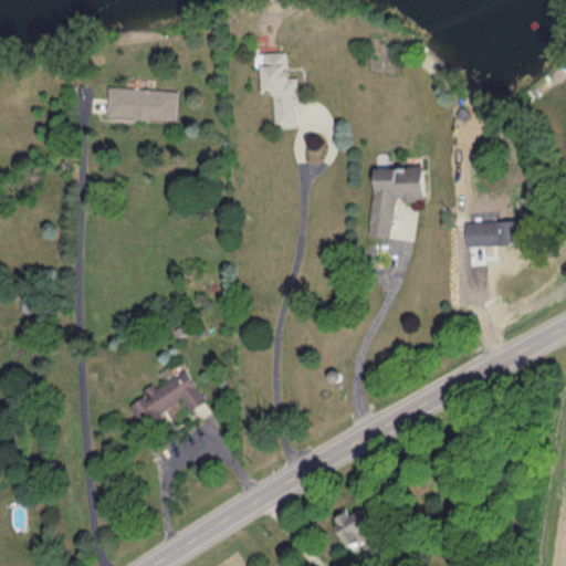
[(263,94),(274,93),(275,129),(299,129),(297,79),(290,79),(289,52),(262,53),(263,94)]
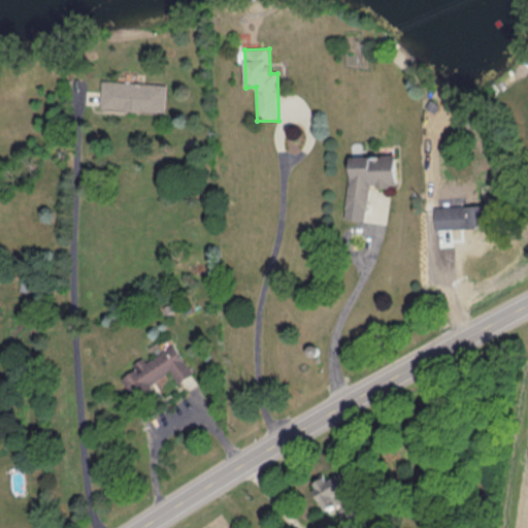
[(167,85),(102,83),(102,110),(166,112),(167,85)]
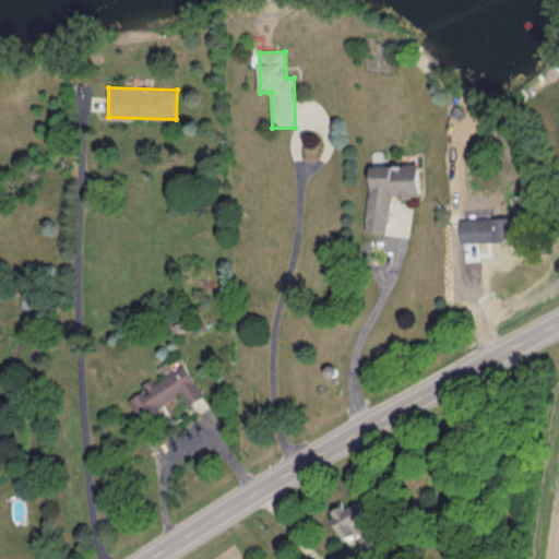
[(370,166),(370,224),(390,224),(390,198),(418,198),(418,166),(370,166)]
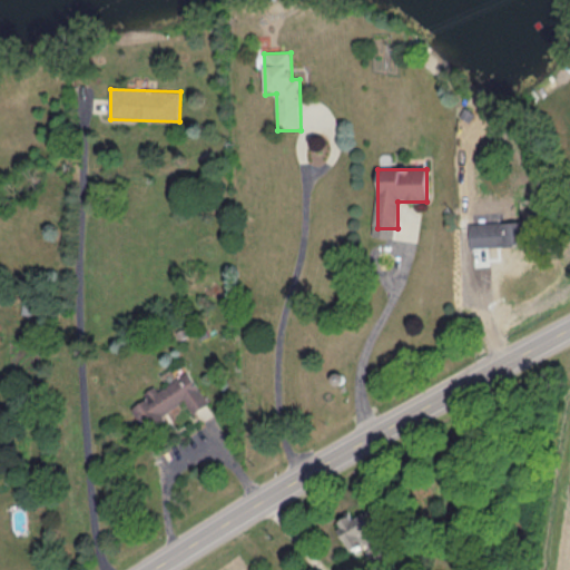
[(470,248),(531,246),(530,222),(469,224),(470,248)]
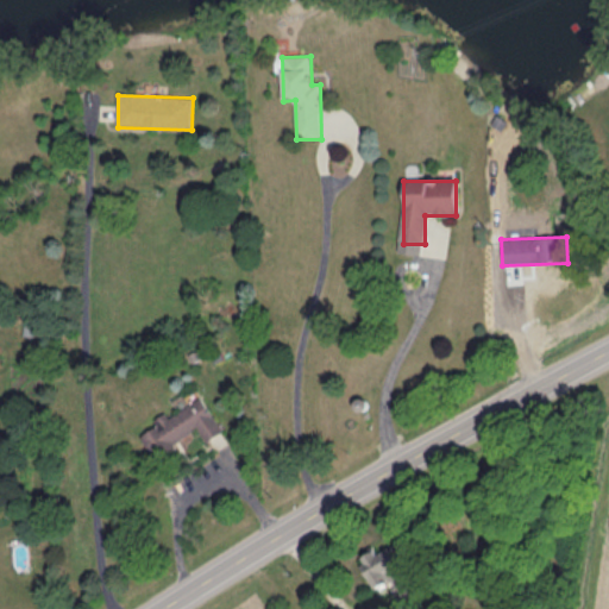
[(223,431),(199,396),(140,437),(155,459),(198,431),(206,443),(223,431)]
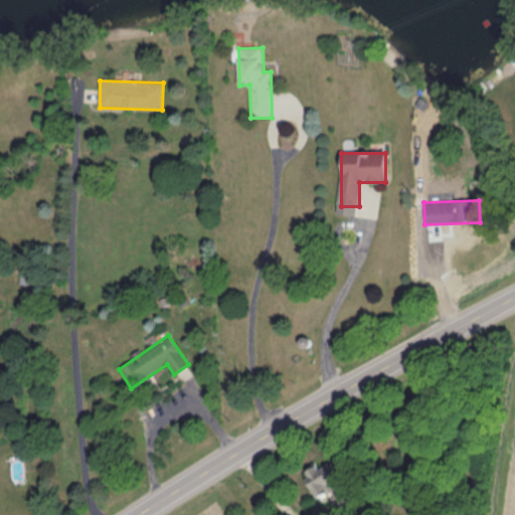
[(317,500),(329,493),(337,507),(351,500),(332,461),(304,475),(317,500)]
